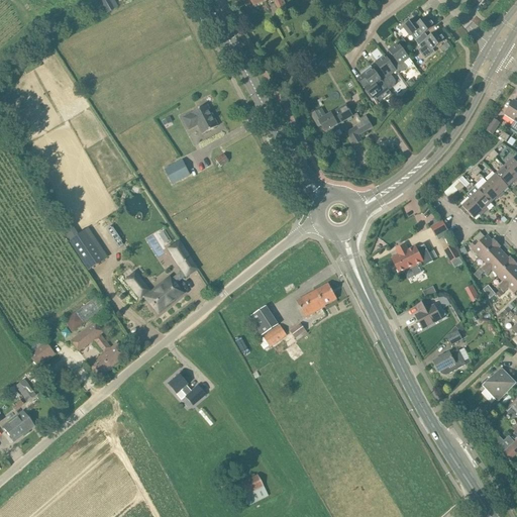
[(114,0),(99,0),(106,12),(117,5),(114,0)]
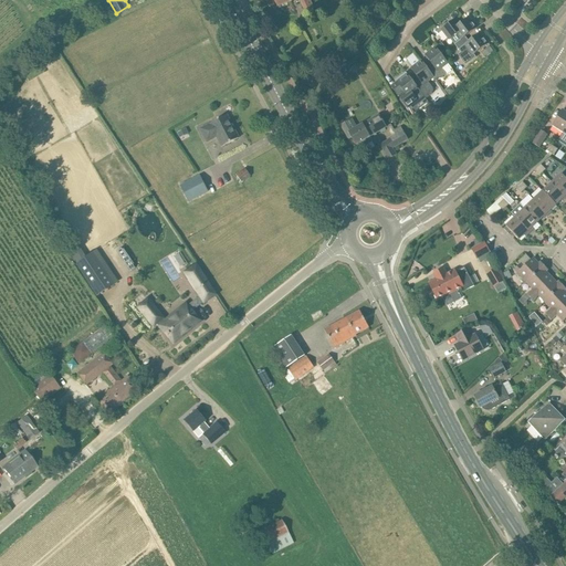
[(274,0),(278,7),(292,0),(300,0),(307,16),(315,12),(310,0),(274,0)]
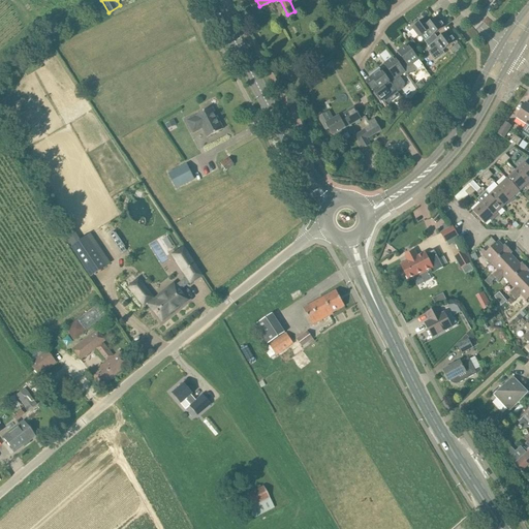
[(431,38),(435,34),(446,26),(438,17),(428,25),(424,20),(412,28),(419,37),(422,36),(426,42),(431,38)]
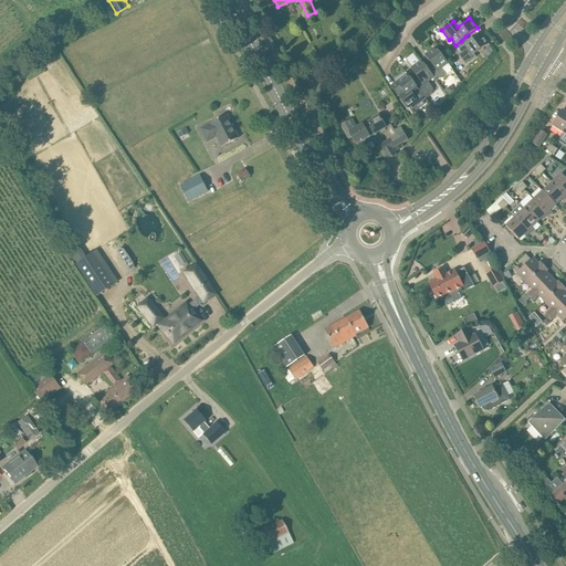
[(474,55),(489,43),(481,33),(470,42),(465,37),(461,41),(456,45),(462,54),(460,55),(467,64),(475,58),(474,55)]
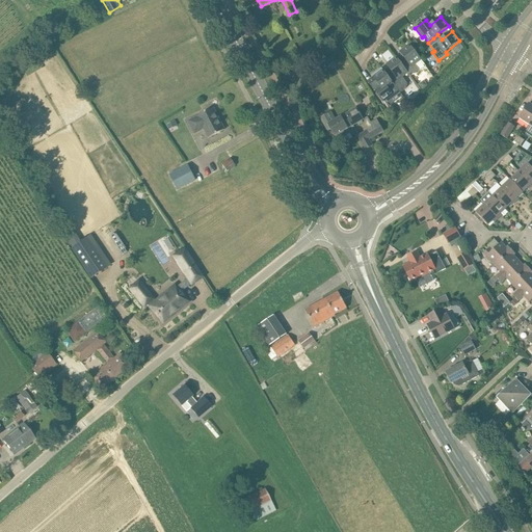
[(415,41),(409,45),(415,51),(420,47),(415,41)]
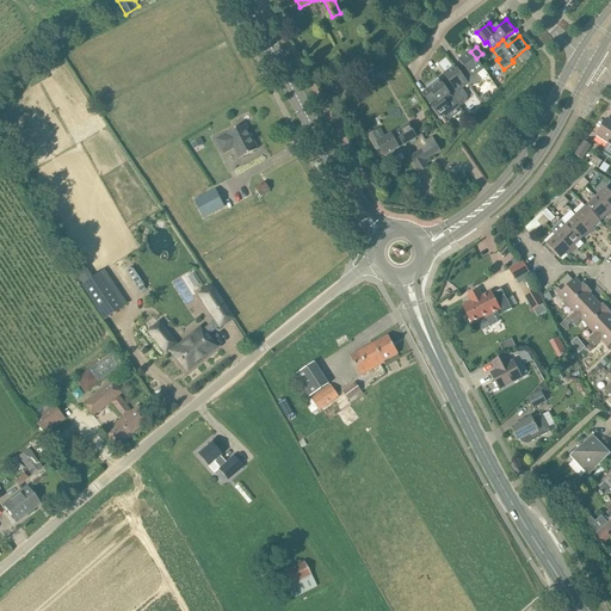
[(469,84),(473,88),(482,81),(477,74),(485,69),(470,51),(460,60),(469,73),(464,76),(469,84)]
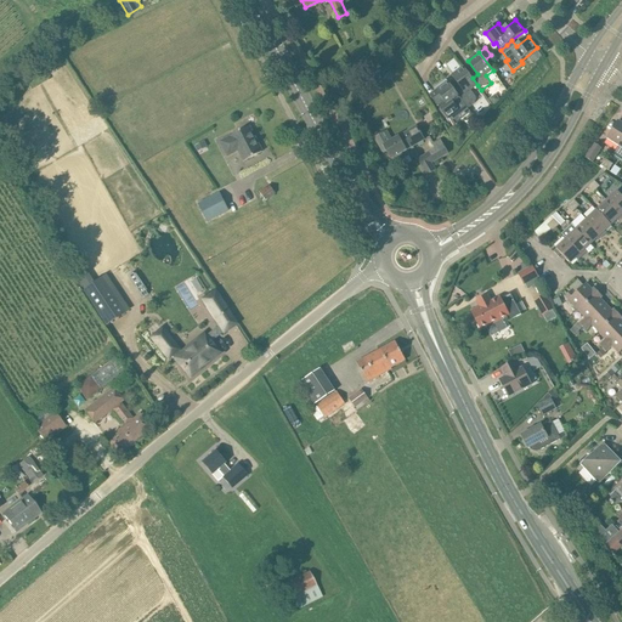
[(457,94),(462,100),(462,101),(467,108),(469,111),(474,106),(476,102),(476,100),(470,91),(478,85),(473,78),(464,67),(452,77),(462,89),(457,94)]
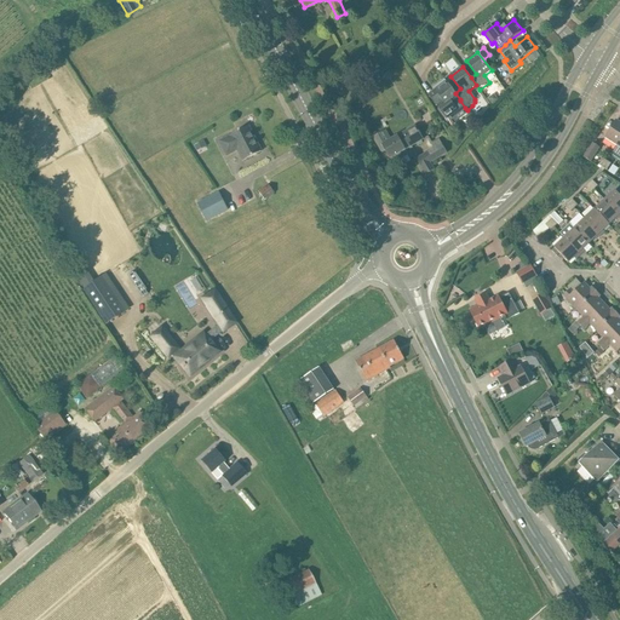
[(460,99),(455,93),(446,80),(434,89),(435,91),(429,96),(447,120),(458,112),(459,113),(460,112),(463,110),(465,108),(460,101),(460,99)]
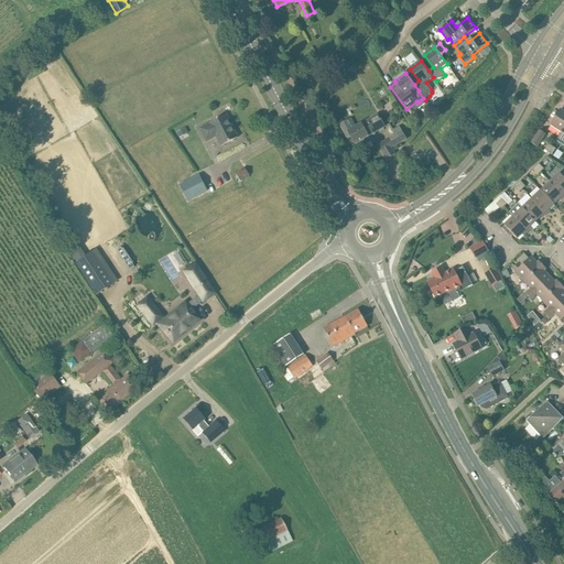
[(449,86),(444,90),(448,95),(453,90),(449,86)]
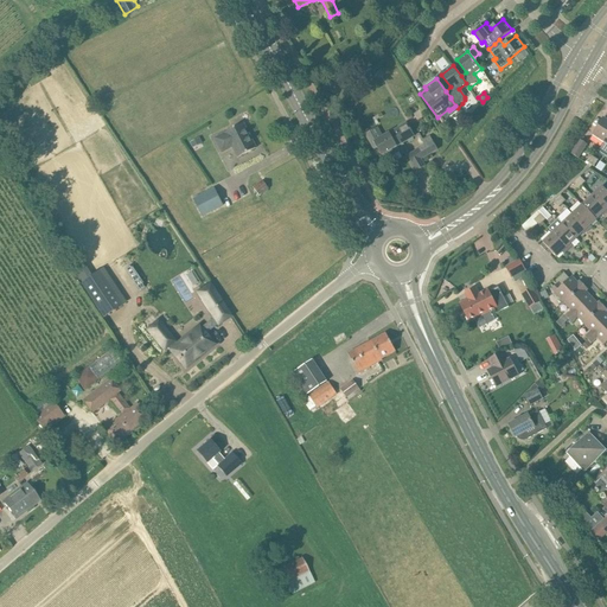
[(605,142),(606,138),(606,120),(604,119),(593,135),(605,142)]
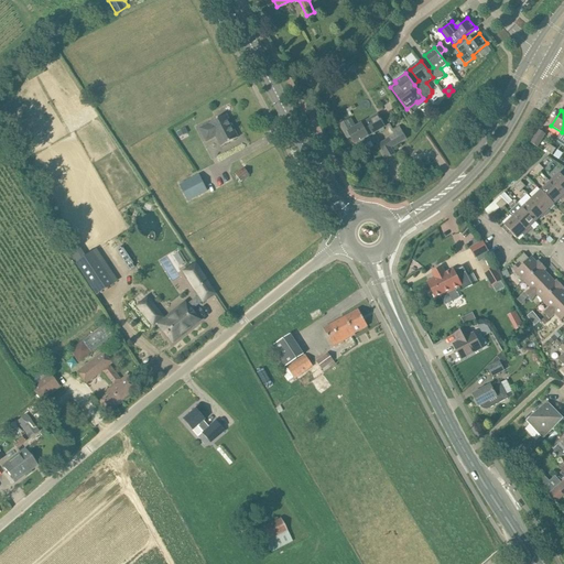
[(210,125),(201,129),(207,141),(216,137),(221,147),(238,138),(227,115),(210,123),(210,125)]
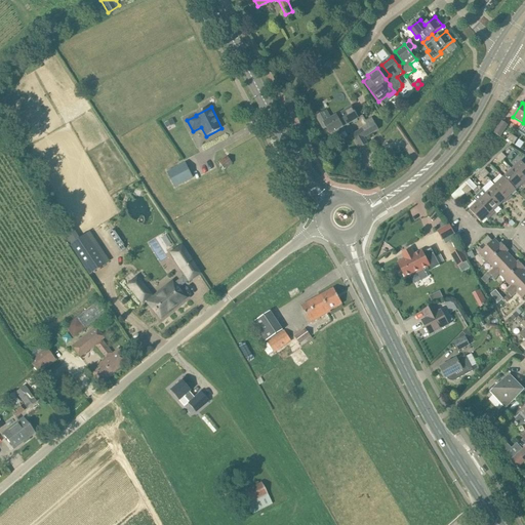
[(325,112),(316,117),(323,130),(326,128),(330,134),(335,131),(337,135),(346,130),(344,127),(359,118),(358,117),(352,107),(337,115),(331,119),(326,111),(325,112)]
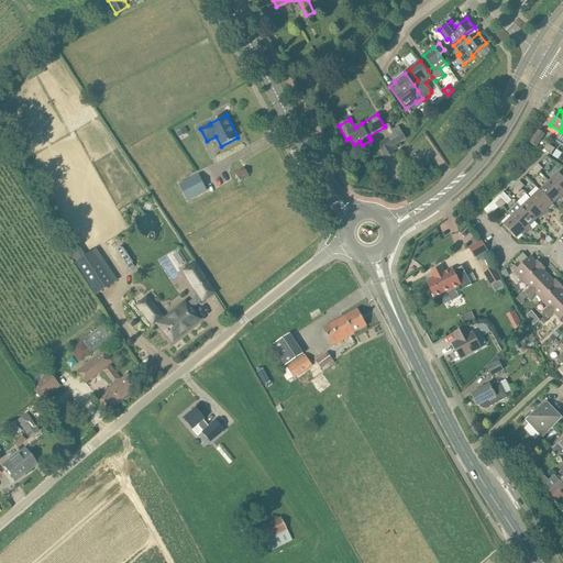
[(417,123),(412,127),(417,132),(421,128),(417,123)]
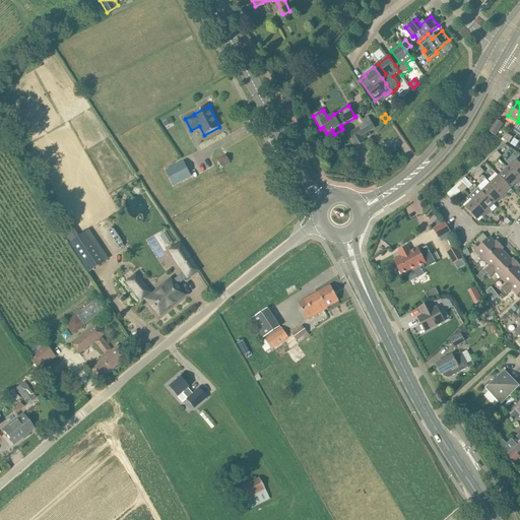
[(361,126),(349,133),(353,140),(356,146),(356,147),(363,143),(365,142),(362,137),(370,132),(375,129),(369,117),(363,120),(365,124),(361,126)]
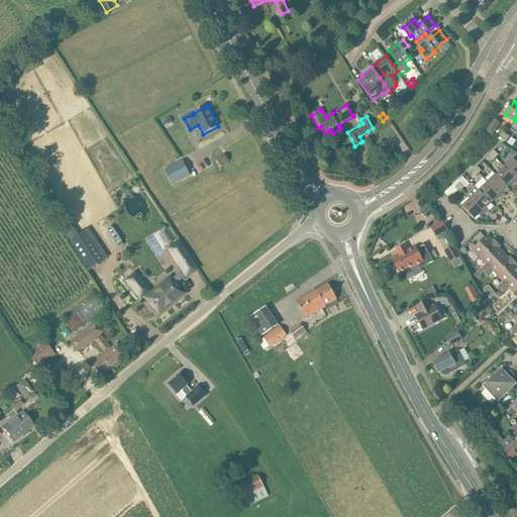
[(493,135),(500,123),(494,119),(487,131),(493,135)]
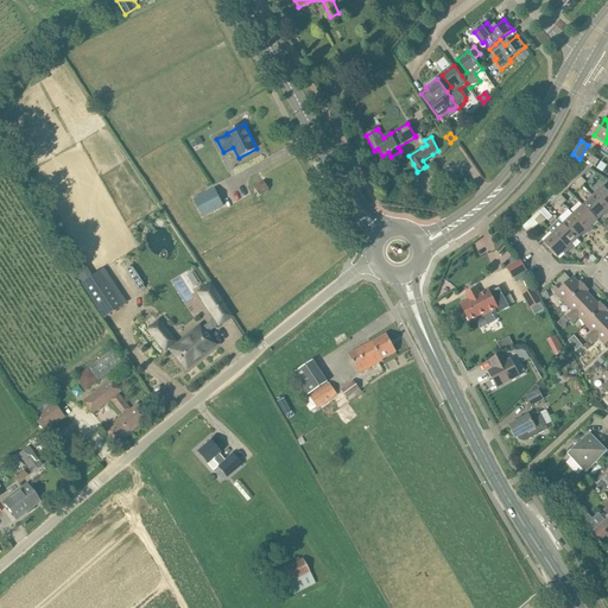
[(263,181),(254,187),(260,196),(270,189),(263,181)]
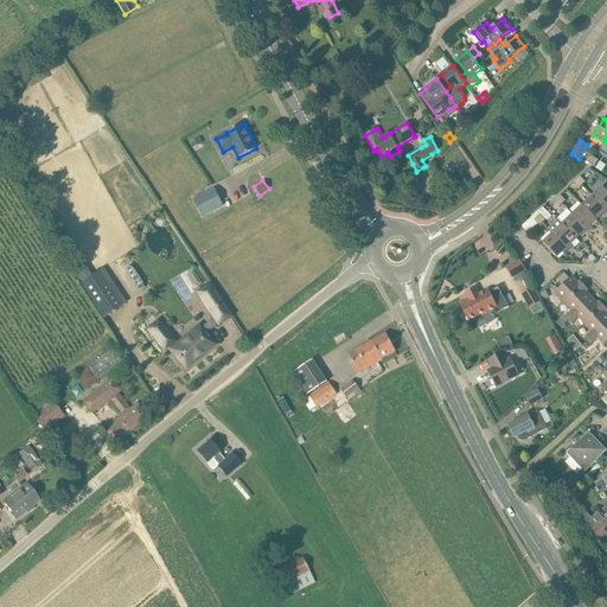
[(606,191),(602,186),(592,196),(606,211),(606,209),(606,191)]
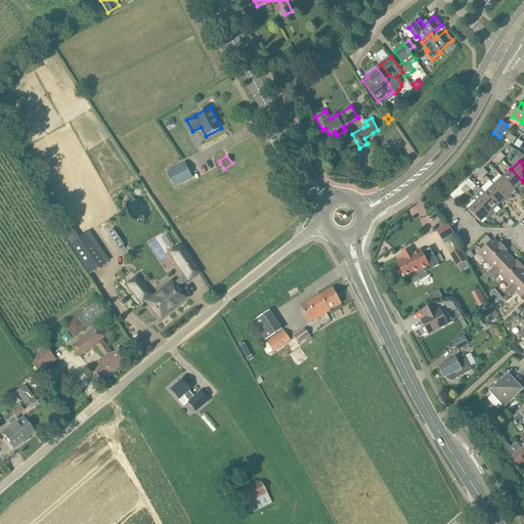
[(185,164),(167,172),(175,187),(192,178),(185,164)]
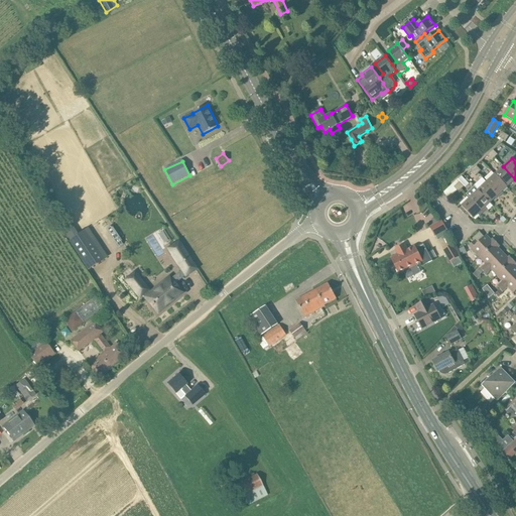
[(507,187),(515,179),(503,166),(495,174),(507,187)]
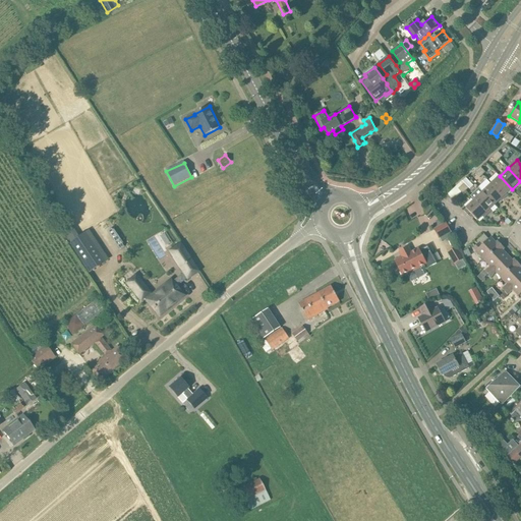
[(504,196),(512,189),(500,176),(491,184),(504,196)]
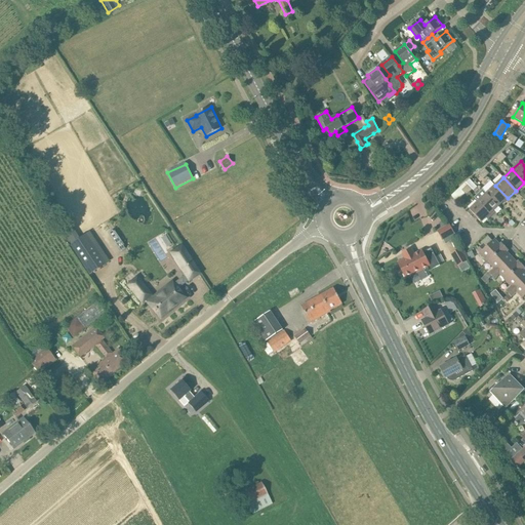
[(498,206),(508,198),(495,186),(487,194),(498,206)]
